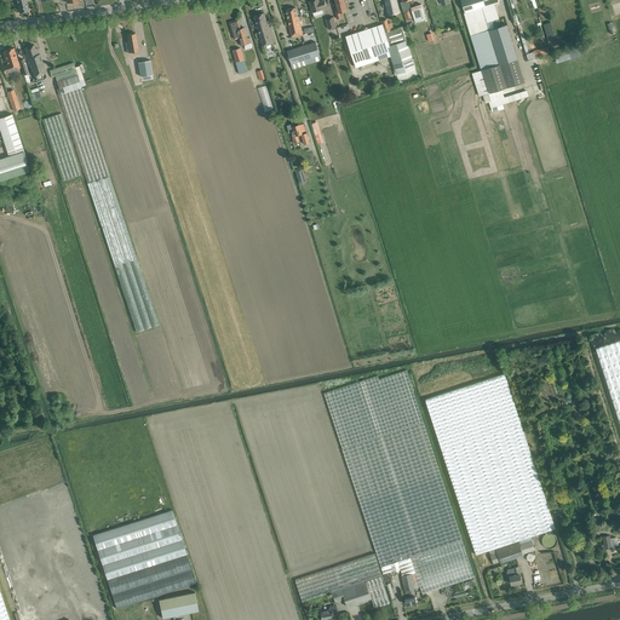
[(16,0),(18,7),(19,12),(29,11),(27,1),(29,0),(28,0),(16,0)]
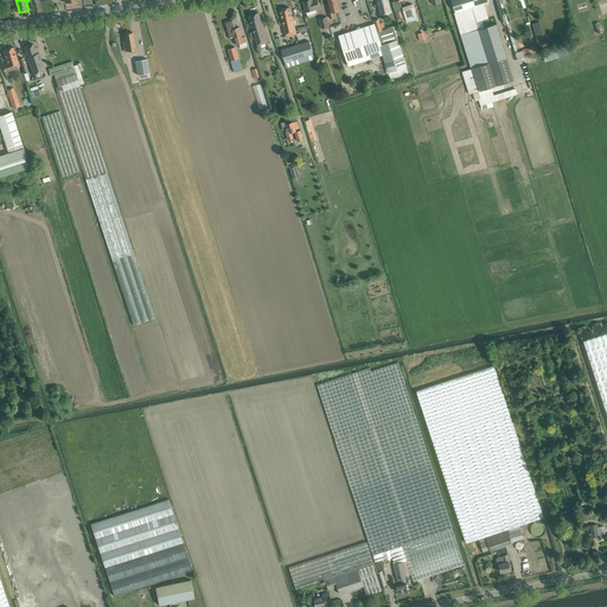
[(312,0),(306,0),(302,1),(305,7),(306,12),(315,10),(314,8),(319,6),(317,0),(313,1),(312,0)]
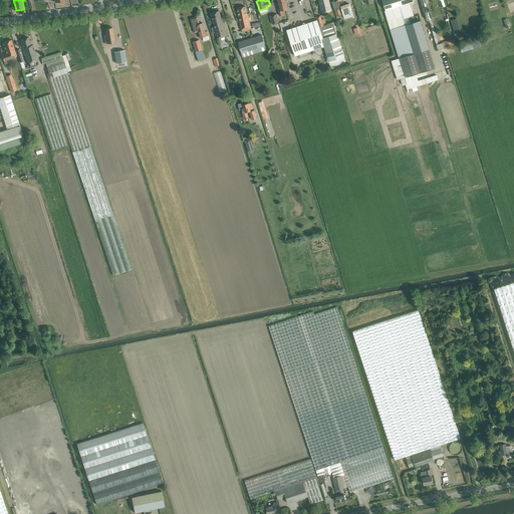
[(285,0),(277,0),(279,6),(277,7),(280,16),(283,15),(282,12),(283,11),(282,10),(288,8),(285,0)]
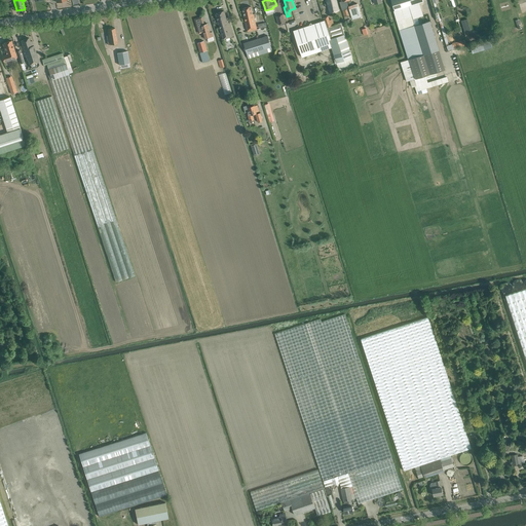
[(336,0),(326,0),(330,13),(339,10),(336,0)]
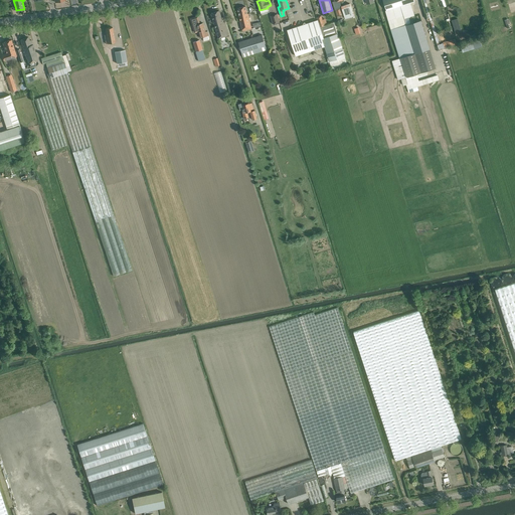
[(382,0),(386,10),(400,6),(400,5),(398,0),(382,0)]
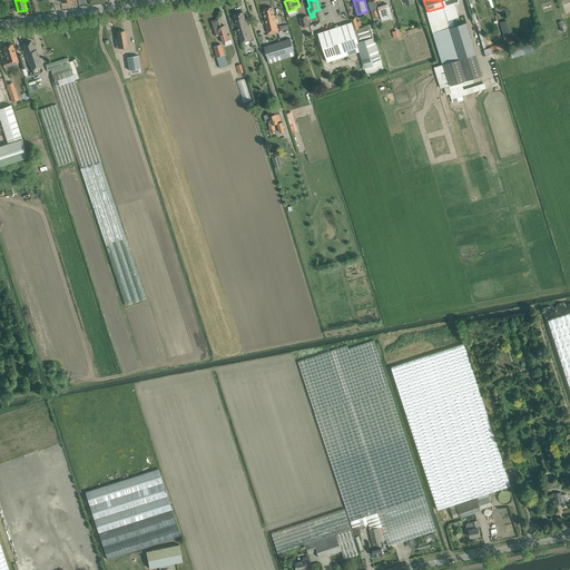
[(467,0),(471,15),(475,13),(471,0),(467,0)]
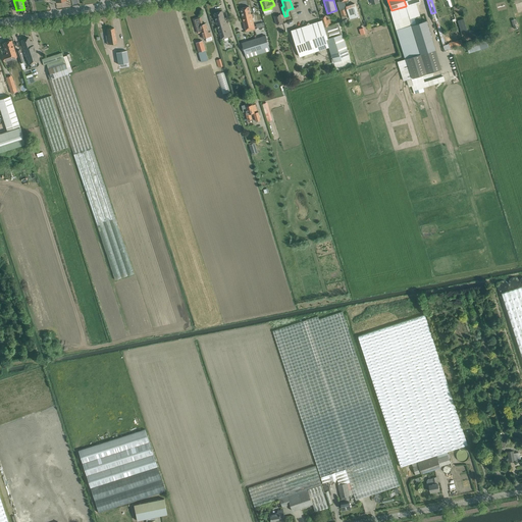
[(342,16),(343,19),(345,18),(344,15),(346,15),(347,18),(348,17),(347,11),(348,11),(349,15),(350,19),(355,17),(359,16),(355,4),(346,6),(347,8),(341,10),(342,16)]
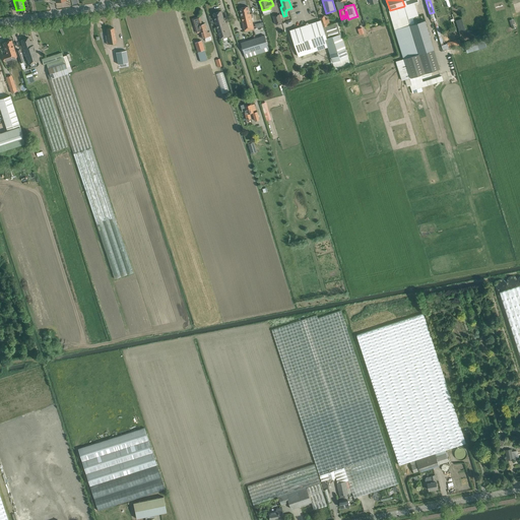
[(246,21),(252,19),(250,12),(249,13),(248,6),(240,8),(243,21),(246,20),(246,21)]
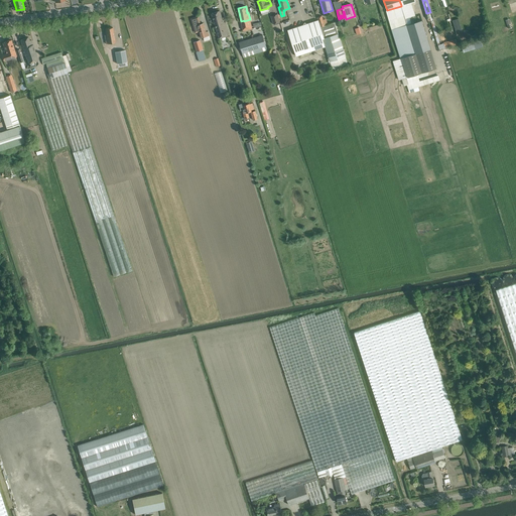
[(220,10),(212,13),(213,18),(219,37),(220,38),(222,37),(223,40),(226,39),(226,36),(230,35),(229,34),(226,24),(224,17),(222,17),(220,10)]
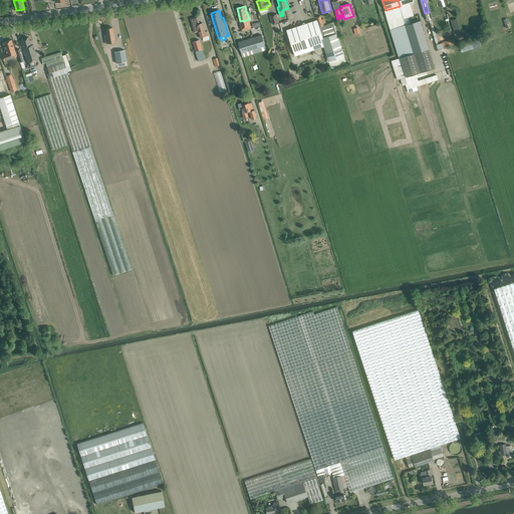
[(276,14),(270,16),(272,23),(278,21),(276,14)]
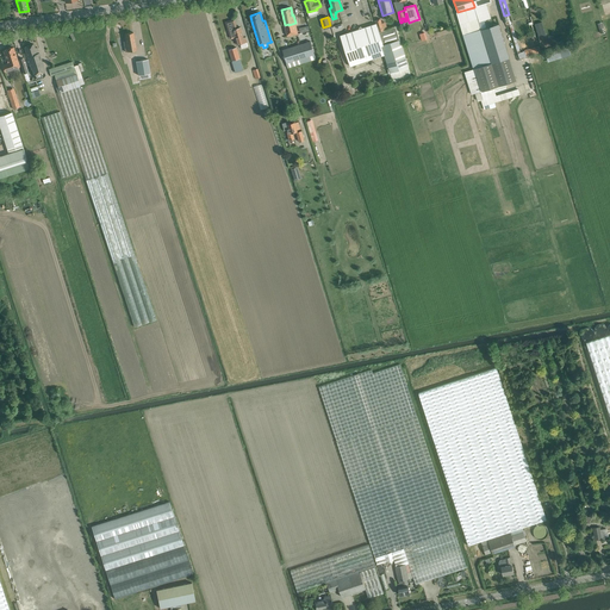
[(248,42),(247,42),(246,37),(243,38),(241,27),(237,29),(235,19),(226,22),(231,38),(235,37),(237,44),(237,45),(248,42)]
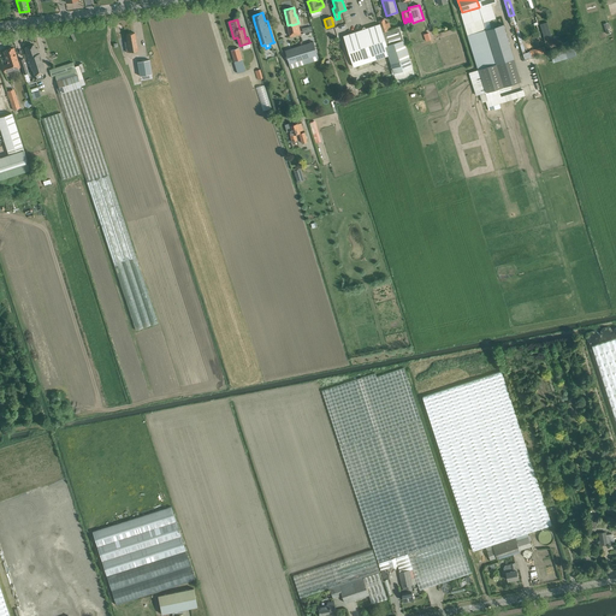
[(548,22),(540,24),(544,37),(551,35),(548,22)]
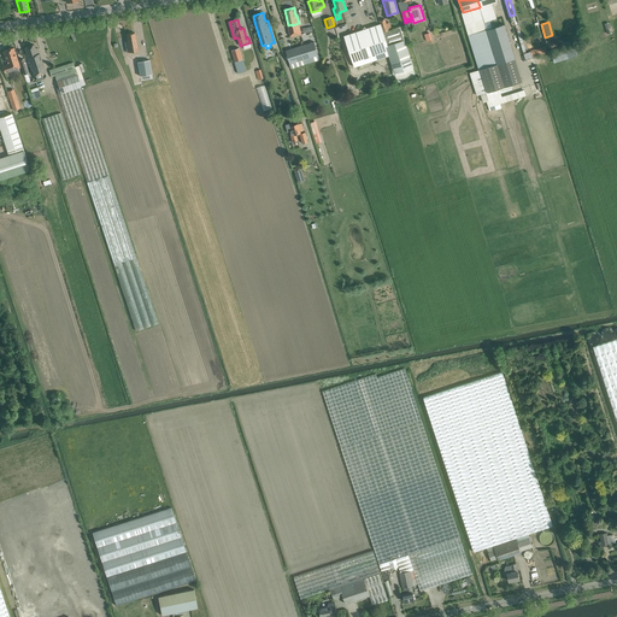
[(292,24),(288,25),(291,36),(301,34),(299,23),(292,25),(292,24)]
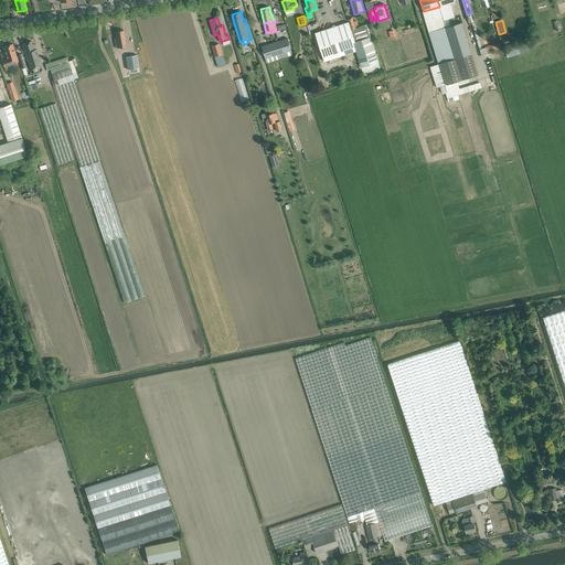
[(324,62),(356,51),(353,42),(355,42),(351,30),(349,22),(315,33),(324,62)]
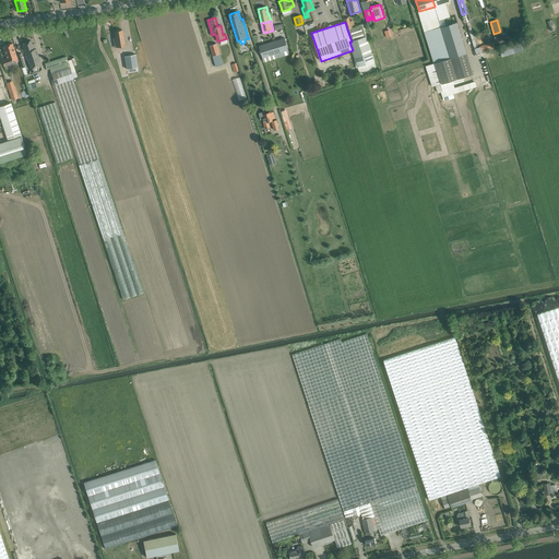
[(441,27),(451,58),(458,79),(473,74),(458,22),(441,27)]
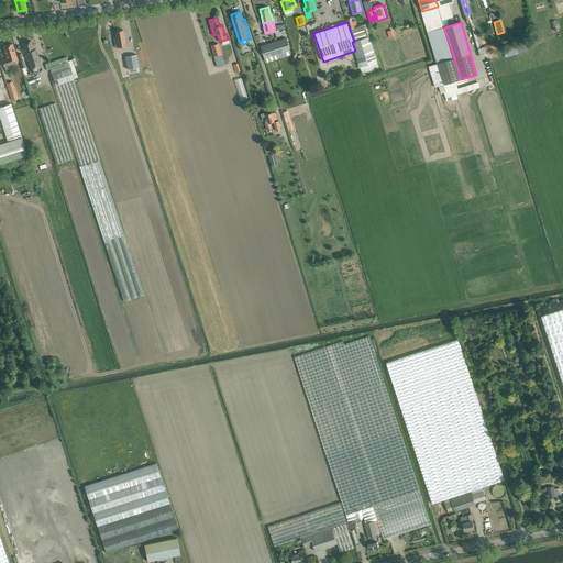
[(381,70),(370,36),(370,35),(373,34),(370,23),(365,24),(350,30),(354,42),(352,42),(355,51),(363,76),(381,70)]
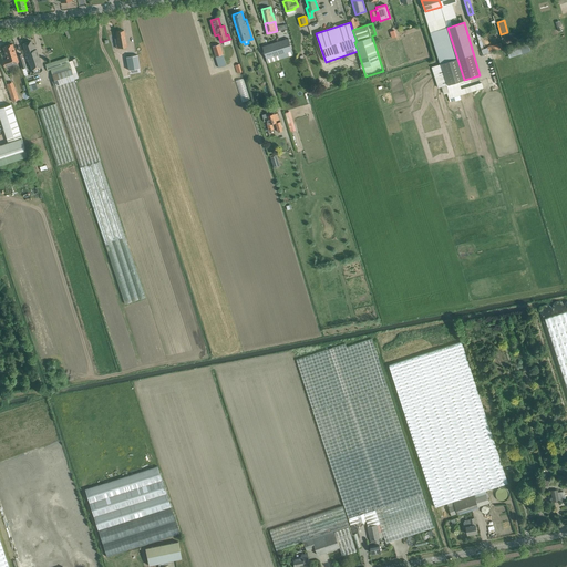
[(126,47),(125,35),(124,30),(116,31),(117,38),(115,39),(116,48),(126,47)]
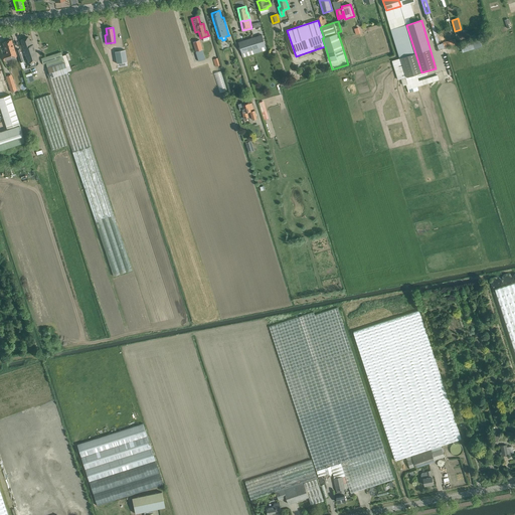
[(262,34),(249,38),(253,49),(265,45),(262,34)]
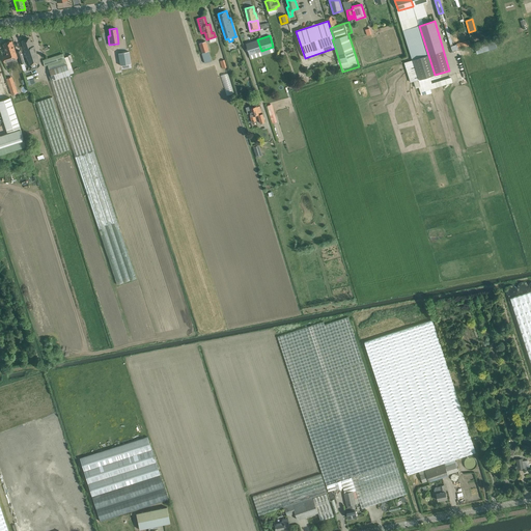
[(27,51),(29,51),(28,48),(34,46),(32,42),(30,42),(29,38),(22,40),(25,52),(26,52),(26,51),(27,51)]
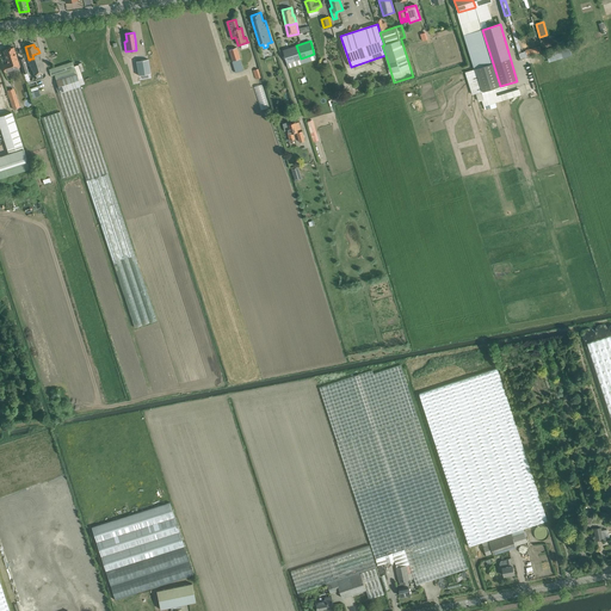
[(301,59),(296,45),(283,49),(287,63),(301,59)]
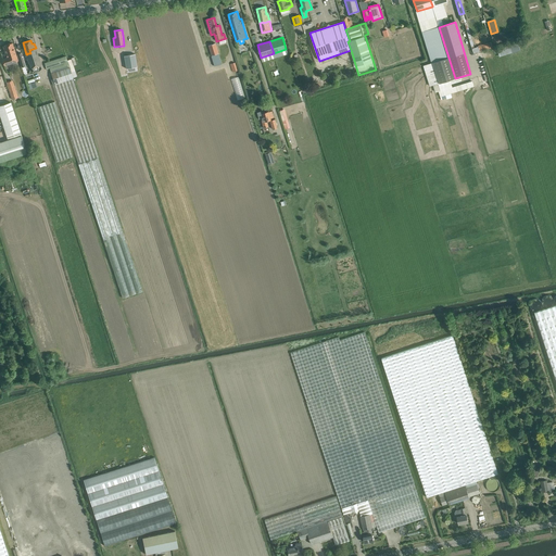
[(478,46),(480,51),(493,48),(492,41),(478,46)]
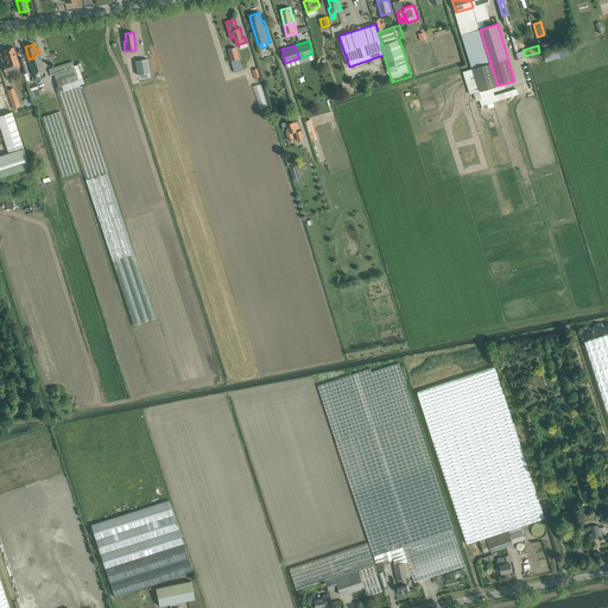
[(19,67),(14,52),(13,46),(4,50),(8,63),(2,65),(5,71),(19,67)]
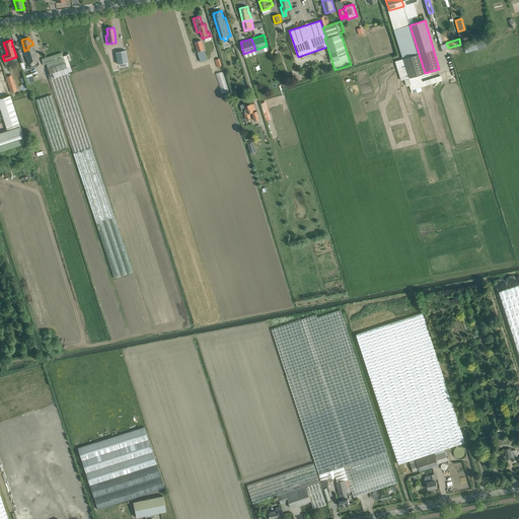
[(206,56),(204,50),(201,40),(195,42),(197,47),(194,48),(196,53),(198,52),(200,58),(206,56)]
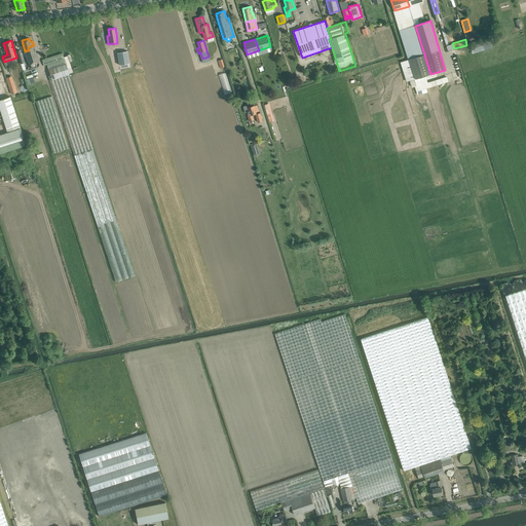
[(490,40),(483,42),(485,49),(492,47),(490,40)]
